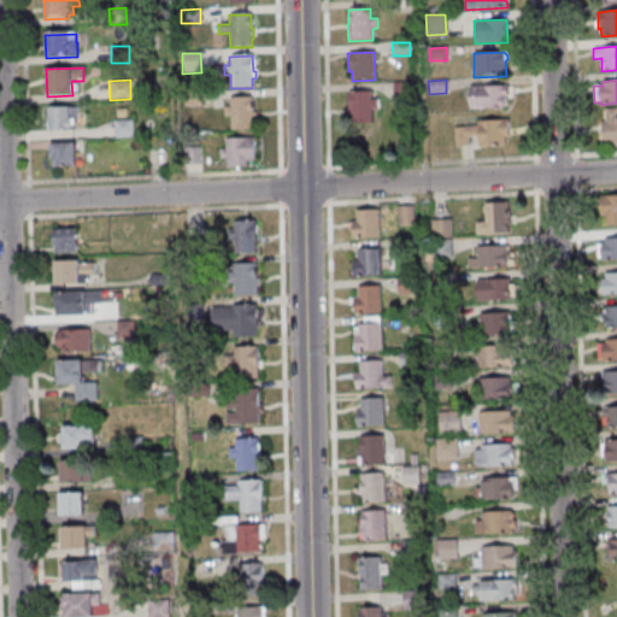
[(393,82),(394,100),(411,99),(410,82),(393,82)]
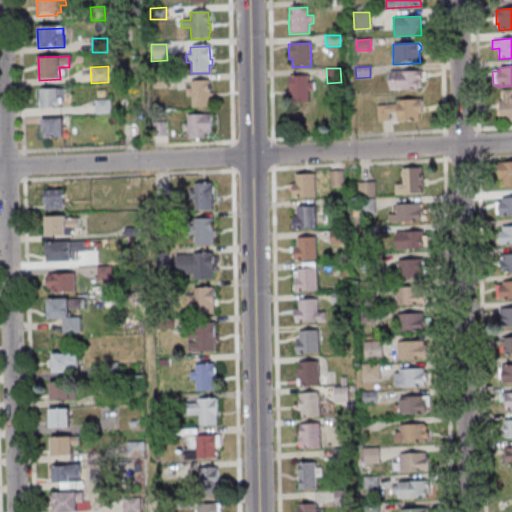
[(390,73),(390,91),(419,91),(418,81),(421,81),(421,72),(390,73)]
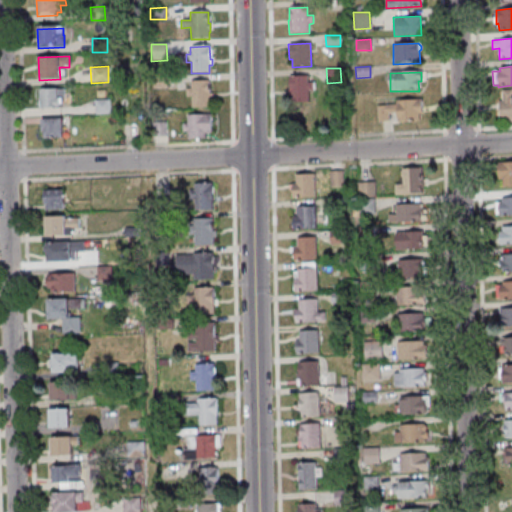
[(288,77),(307,76),(307,84),(313,84),(313,91),(308,91),(308,103),(289,104),(288,89),(289,89),(288,77)]
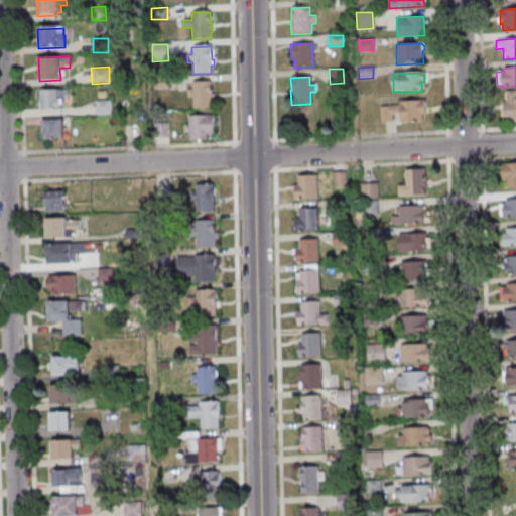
[(151,78),(167,78),(167,89),(152,90),(151,78)]
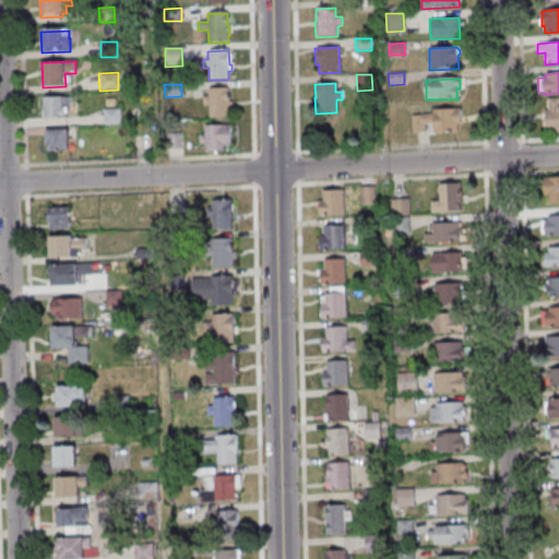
[(207,90),(228,88),(228,103),(232,103),(232,108),(228,108),(229,119),(209,119),(207,106),(202,107),(202,97),(207,97),(207,90)]
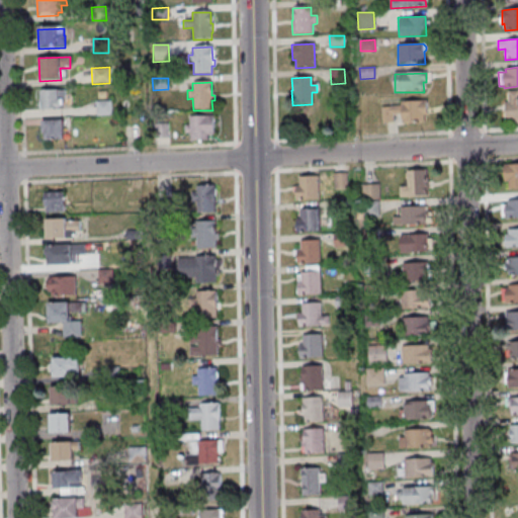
[(39,92),(64,90),(64,100),(60,100),(60,110),(41,111),(40,109),(37,109),(37,101),(39,101),(39,92)]
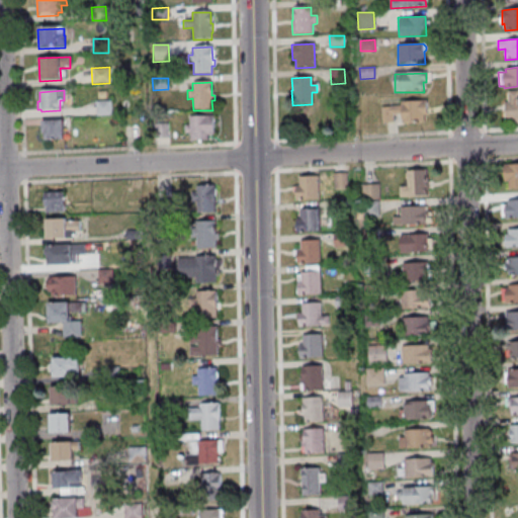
[(507,92),(517,91),(517,121),(505,122),(504,102),(508,102),(507,92)]
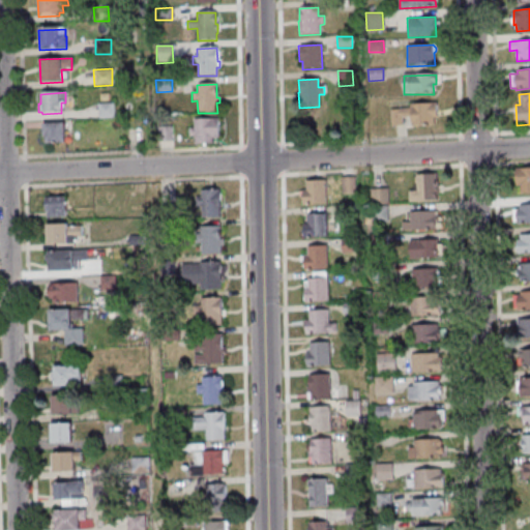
[(389,110),(411,109),(411,105),(436,102),(437,119),(434,119),(434,126),(411,127),(410,117),(402,118),(402,126),(390,126),(389,110)]
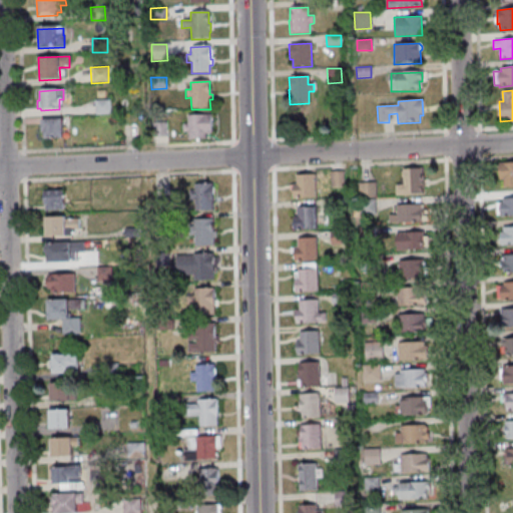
[(94,100),(94,115),(110,114),(109,100),(94,100)]
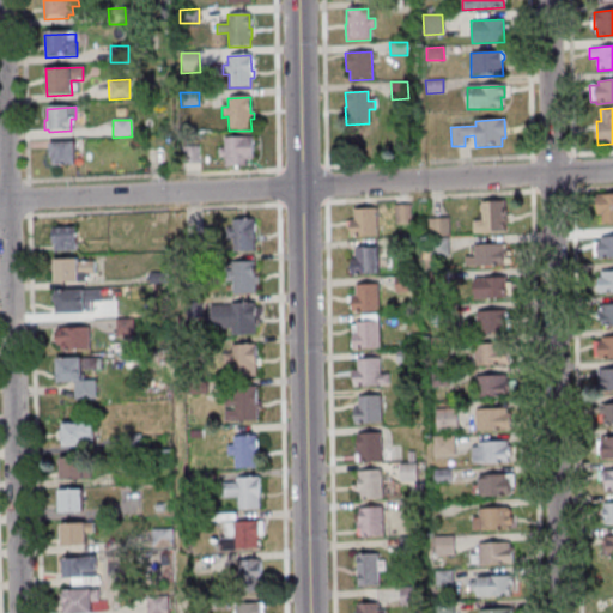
[(217,149),(223,149),(223,139),(252,138),(253,162),(244,162),(244,168),(224,168),(224,159),(218,159),(217,149)]
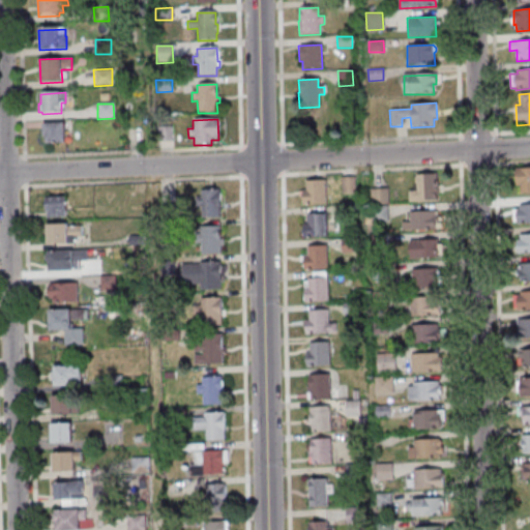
[(41,126),(63,125),(64,145),(46,146),(45,139),(42,139),(41,126)]
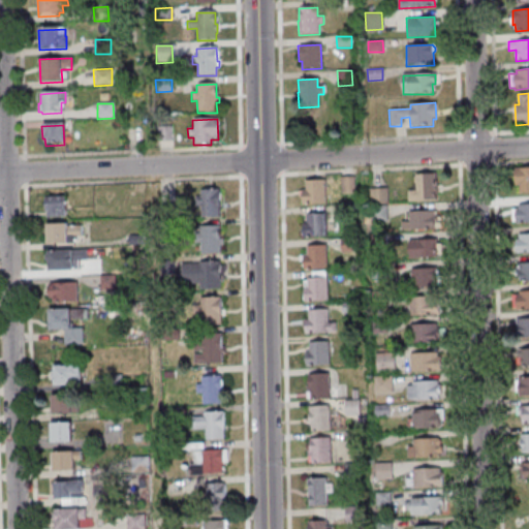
[(156,143),(156,127),(169,127),(170,142),(156,143)]
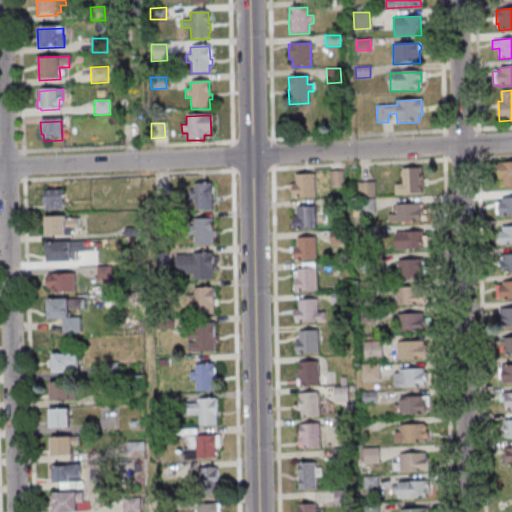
[(495,161),(511,159),(511,184),(501,185),(501,177),(496,177),(495,161)]
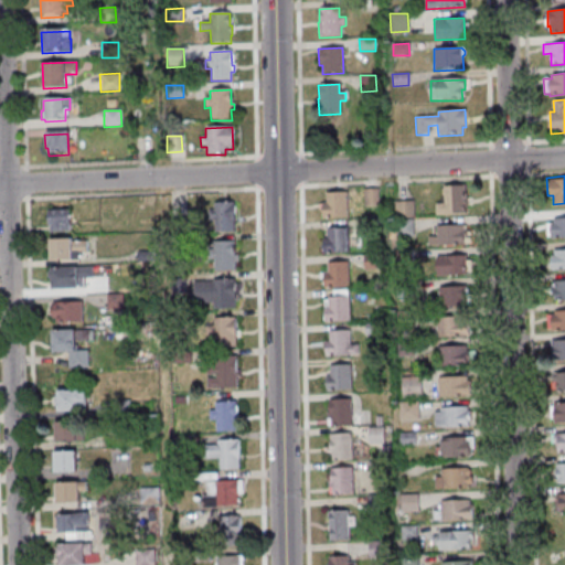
[(443,201),(441,194),(440,192),(440,188),(441,185),(441,183),(462,182),(462,191),(465,191),(466,201),(464,202),(464,212),(434,213),(433,201),(443,201)]
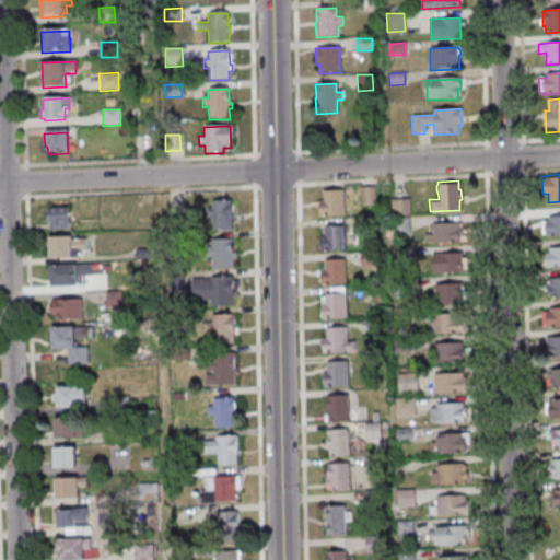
[(358,186),(359,203),(374,202),(373,185),(358,186)]
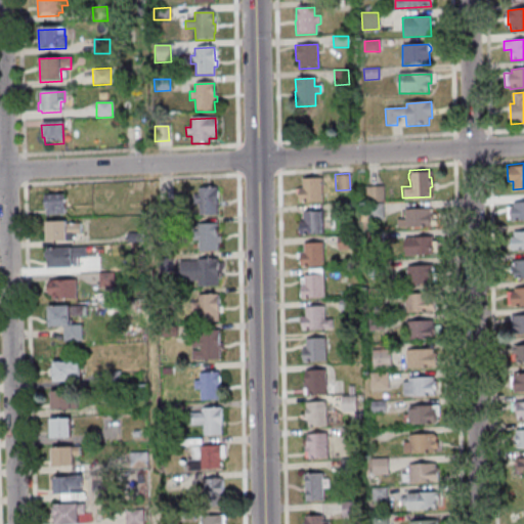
[(300,177),(319,176),(320,200),(297,201),(297,186),(301,186),(300,177)]
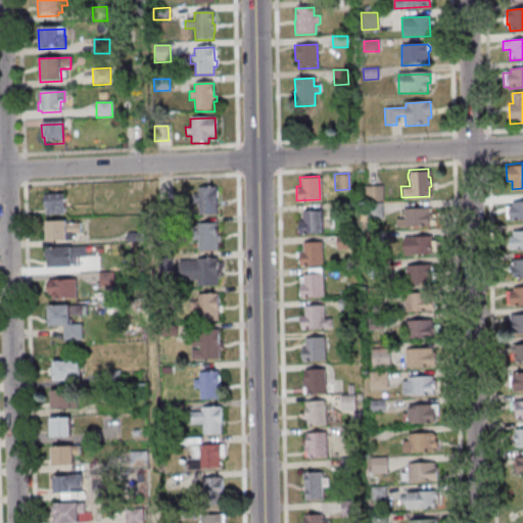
[(381,184),(382,199),(364,200),(364,185),(381,184)]
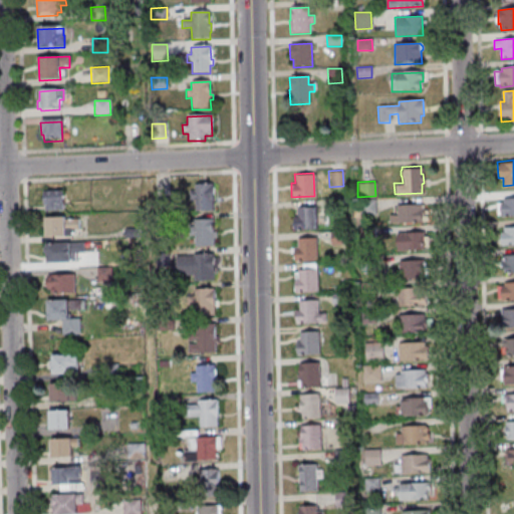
[(193,200),(188,200),(187,191),(193,190),(193,184),(211,184),(212,210),(193,211),(193,200)]
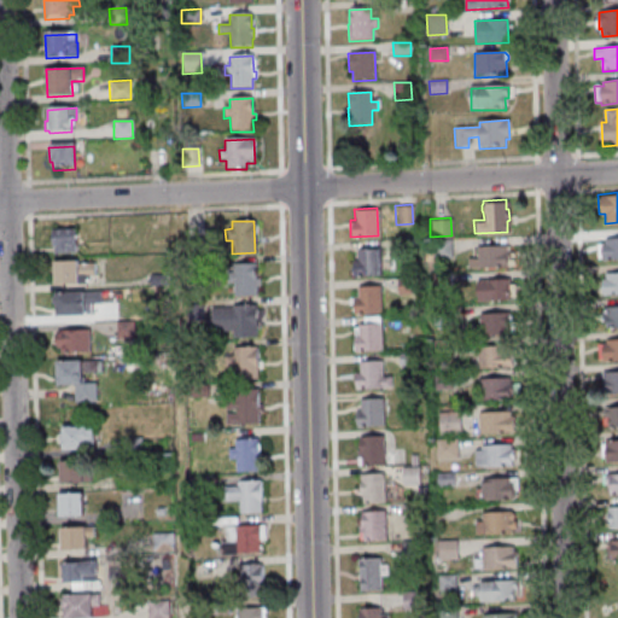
[(51,228),(52,252),(75,251),(74,227),(51,228)]
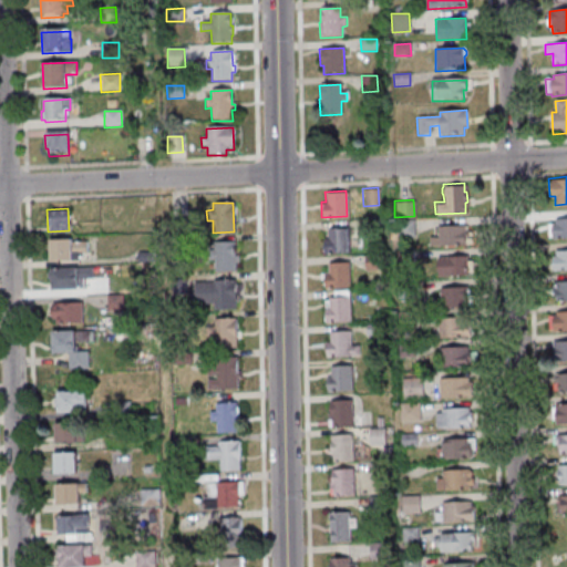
[(566,216),(566,236),(552,238),(550,222),(554,222),(553,217),(566,216)]
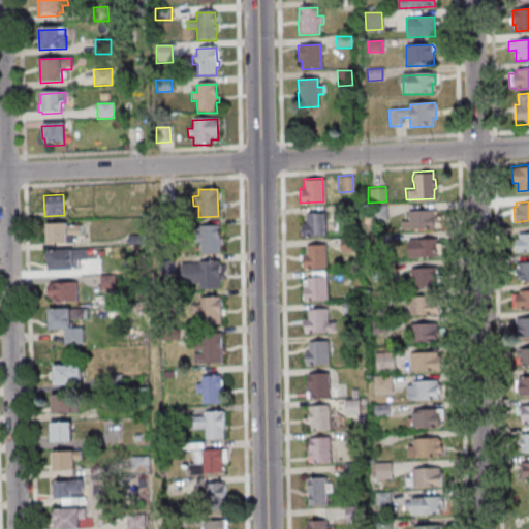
[(353,203),(354,214),(339,215),(338,204),(353,203)]
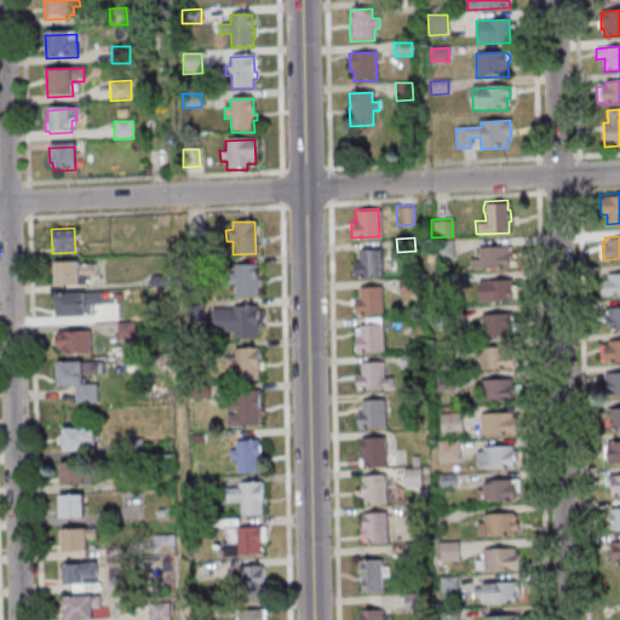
[(452,237),(453,259),(432,259),(432,239),(452,237)]
